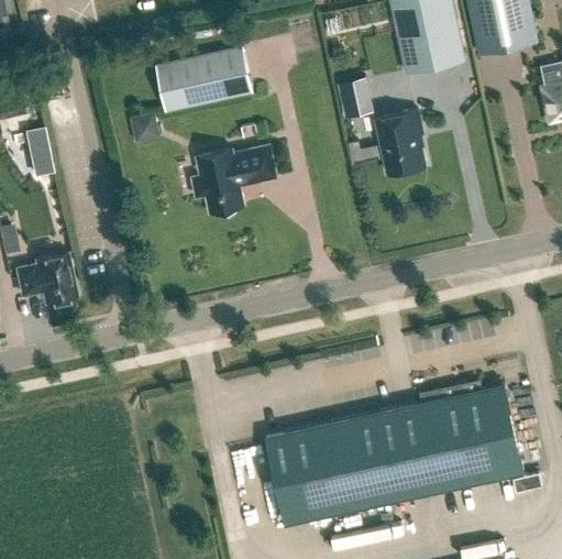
[(0,30),(9,29),(2,0),(0,0),(0,30)]
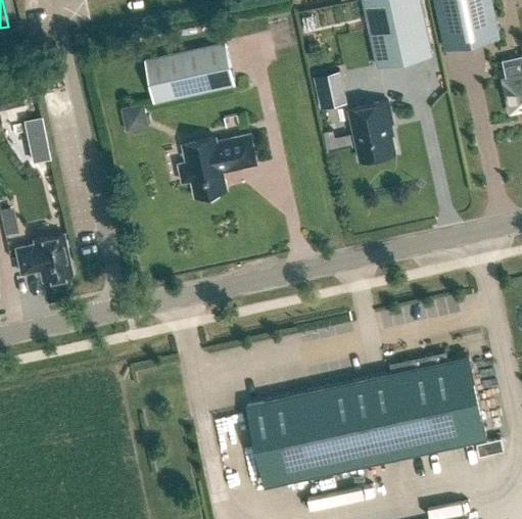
[(418,0),(362,0),(377,69),(431,58),(418,0)]
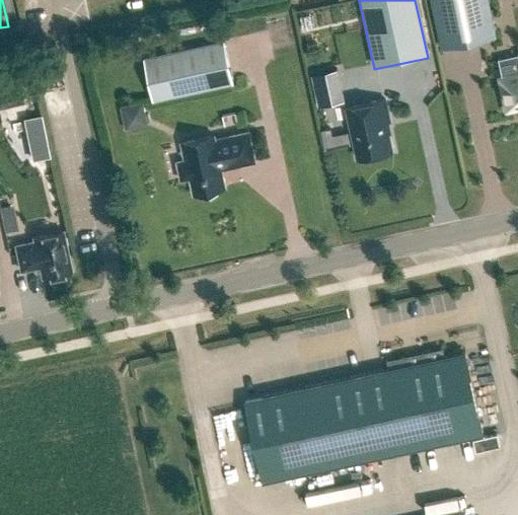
[(429,0),(441,53),(496,41),(487,0),(429,0)]
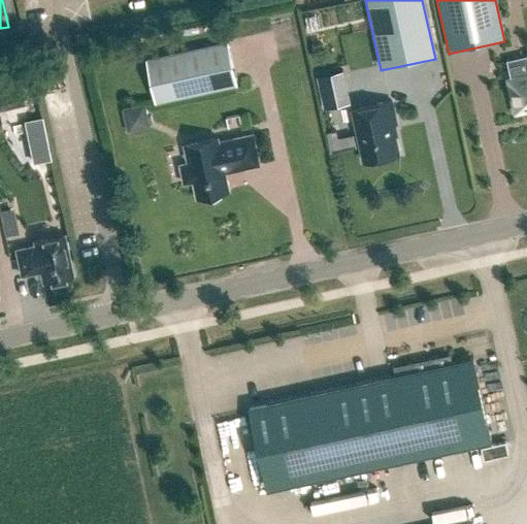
[(238,88),(229,44),(146,62),(156,105),(238,88)]
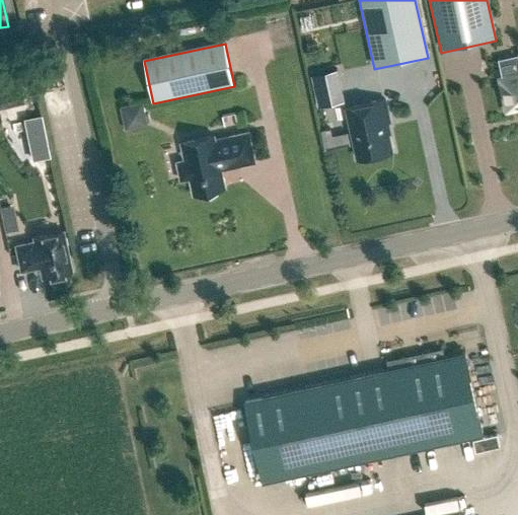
[(517,77),(502,81),(498,63),(497,63),(501,81),(498,82),(504,109),(517,106),(517,77)]
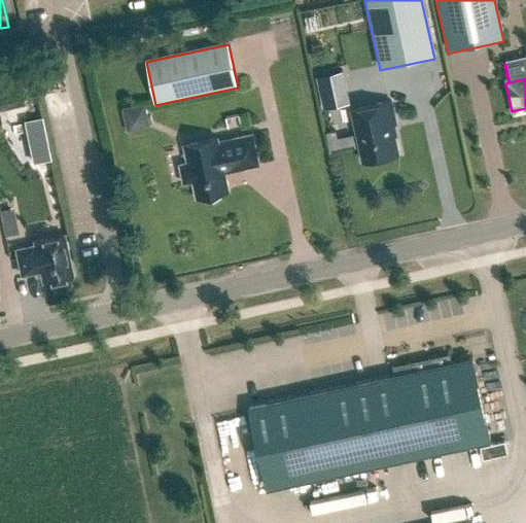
[(337,74),(310,77),(315,111),(341,108),(337,74)]
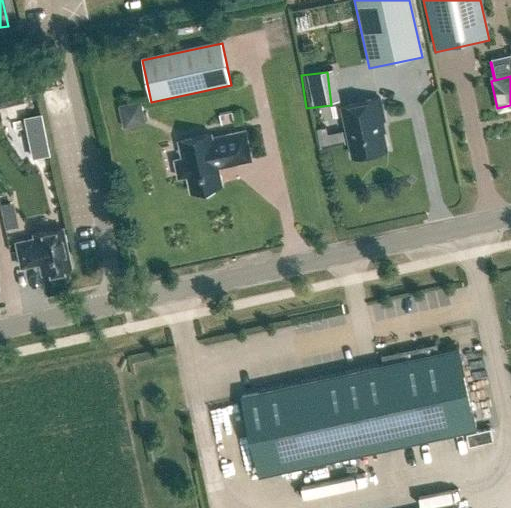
[(0,107),(22,103),(18,81),(0,85),(0,107)]
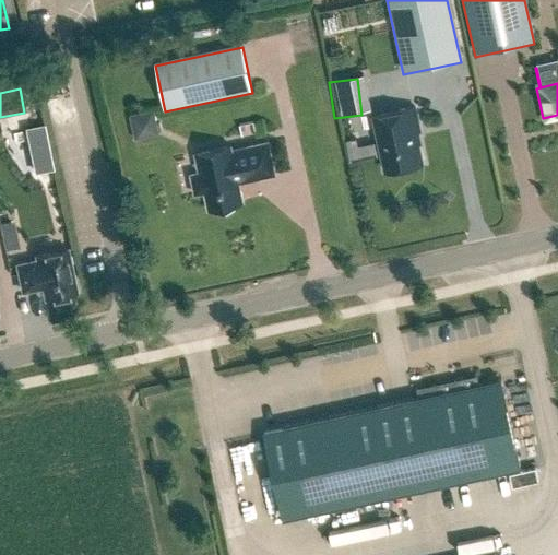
[(419,136),(414,111),(372,120),(384,175),(422,166),(415,137),(419,136)]
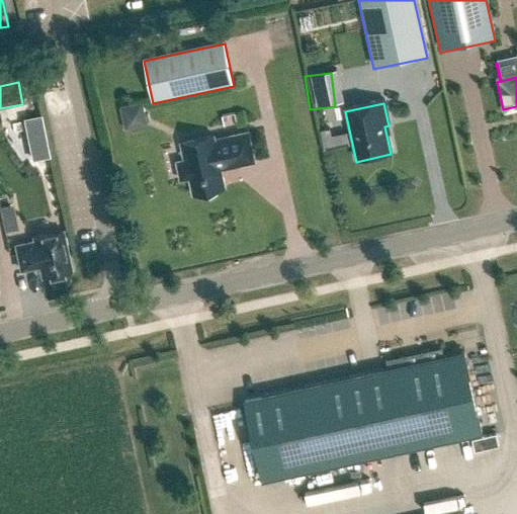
[(123,134),(142,130),(138,107),(119,111),(123,134)]
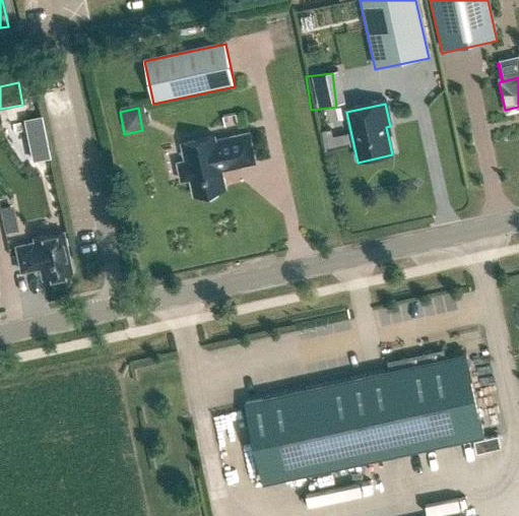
[(43,140),(45,138),(35,124),(16,137),(27,151),(28,151),(35,159),(49,149),(43,140)]
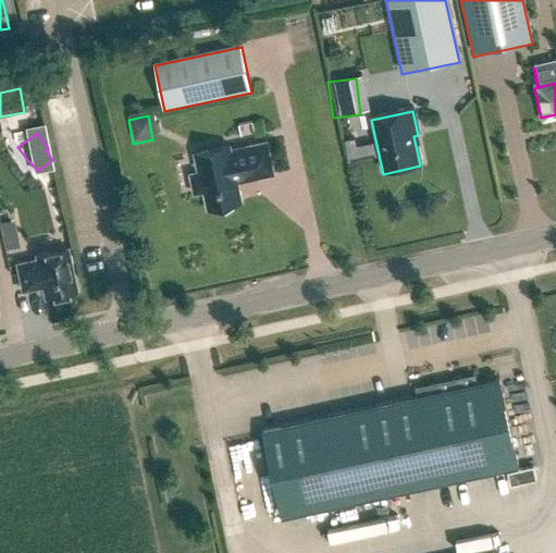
[(238,185),(274,177),(268,144),(232,152),(231,148),(195,156),(199,174),(190,176),(195,196),(205,195),(208,211),(217,209),(217,212),(226,213),(235,208),(234,206),(243,204),(238,185)]
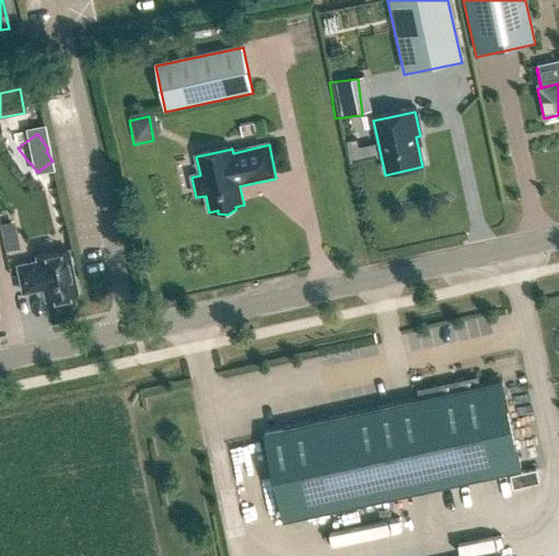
[(0,253),(12,251),(8,224),(0,226),(0,253)]
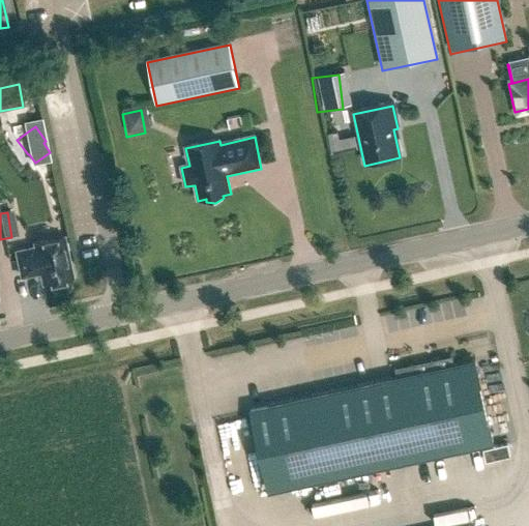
[(61,215),(52,217),(54,227),(63,225),(61,215)]
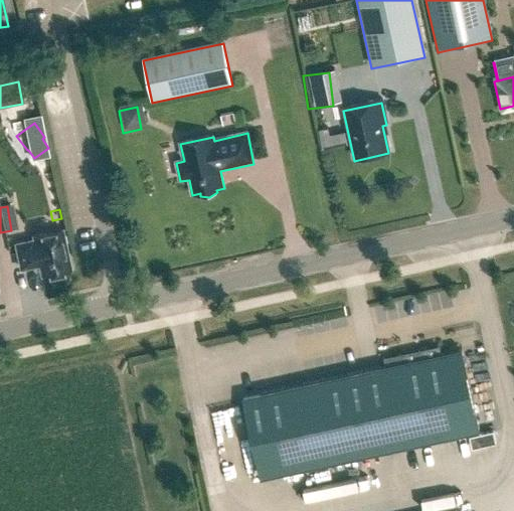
[(41,277),(69,270),(60,230),(31,237),(32,241),(14,245),(20,270),(38,266),(41,277)]
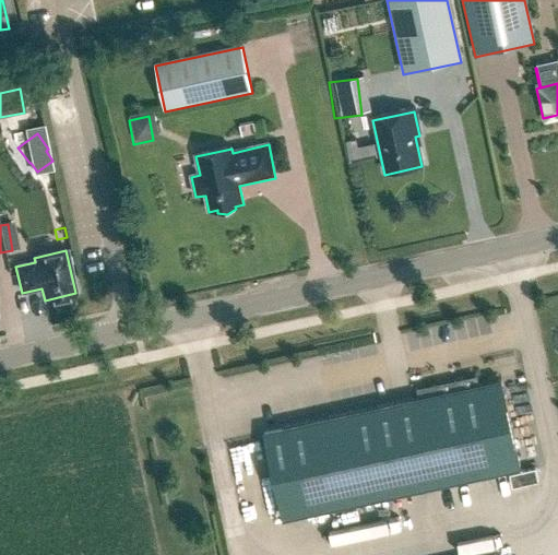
[(520,470),(501,384),(264,435),(283,521),(520,470)]
